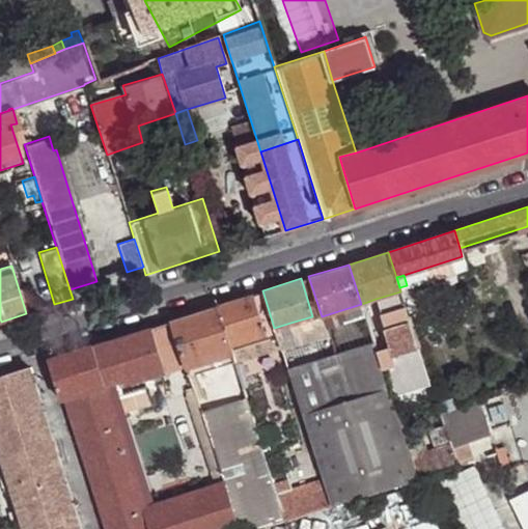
[(407,285),(399,287),(400,291),(404,300),(411,298),(407,285)]
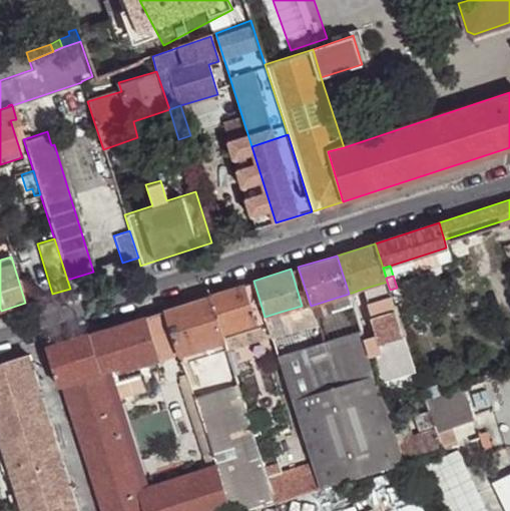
[(25,303),(37,299),(30,277),(18,280),(25,303)]
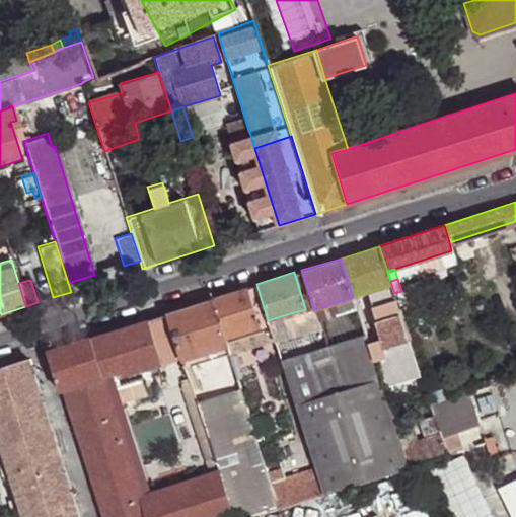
[(256,284),(211,299),(223,336),(268,320),(256,284)]
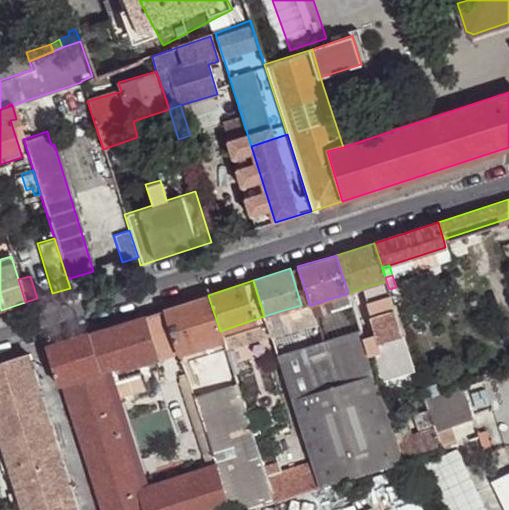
[(389,289),(386,281),(362,288),(370,316),(395,308),(389,289)]
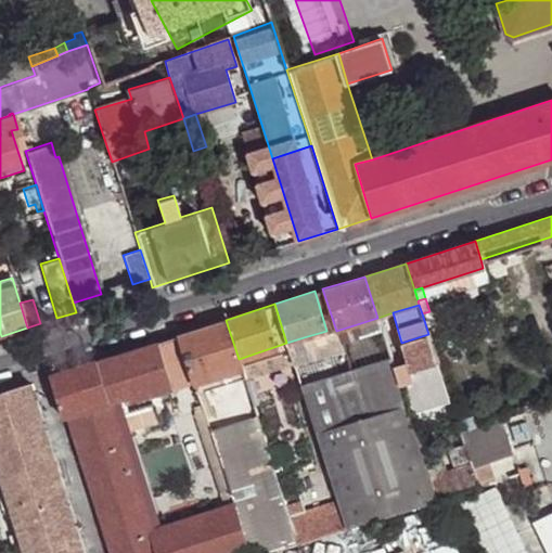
[(384,316),(377,318),(381,328),(382,332),(388,331),(384,316)]
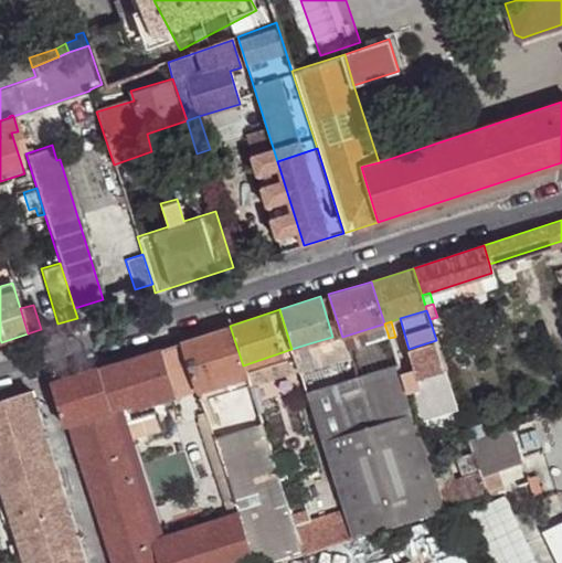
[(384,324),(342,337),(345,347),(388,333),(384,324)]
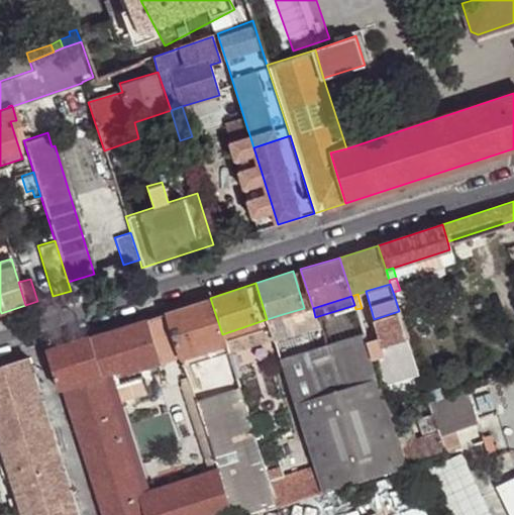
[(210,298),(166,312),(177,350),(179,356),(225,342),(222,334),(210,298)]
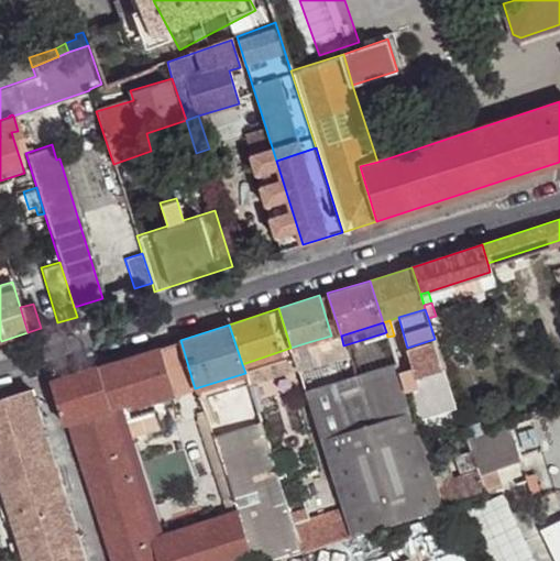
[(331,336),(308,342),(313,354),(336,348),(331,336)]
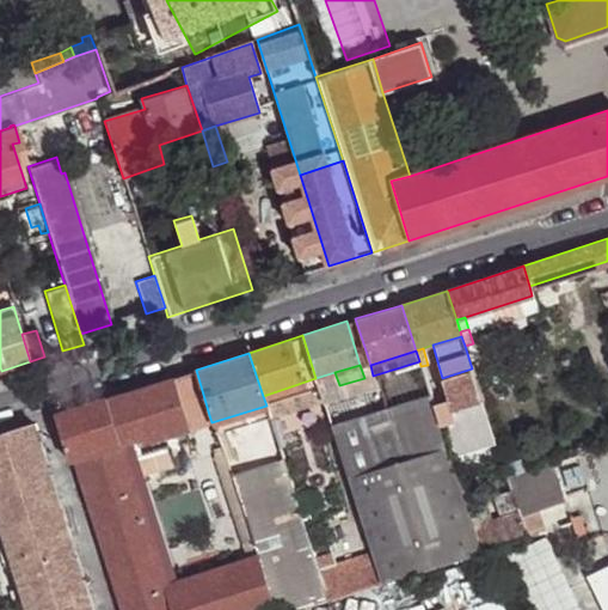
[(472,368),(442,378),(440,379),(450,409),(481,400),(472,368)]
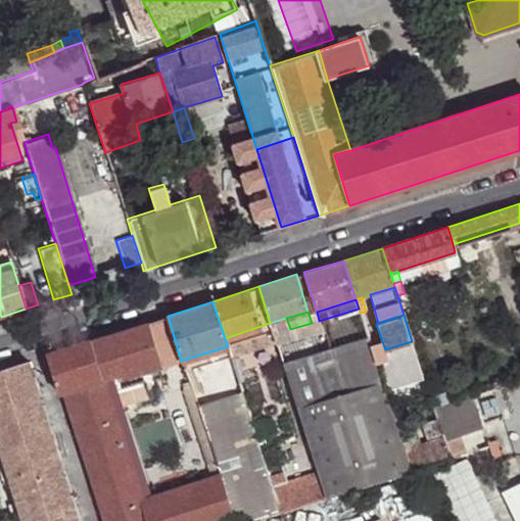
[(168,316),(47,353),(59,392),(64,390),(105,520),(148,520),(141,500),(103,378),(179,354),(168,316)]
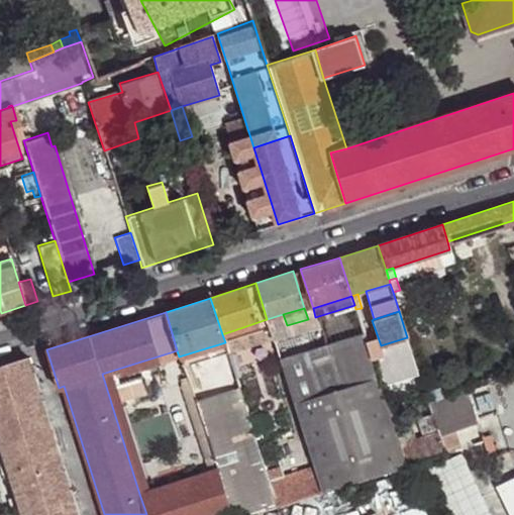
[(283,314),(267,319),(275,346),(291,341),(287,325),(283,314)]
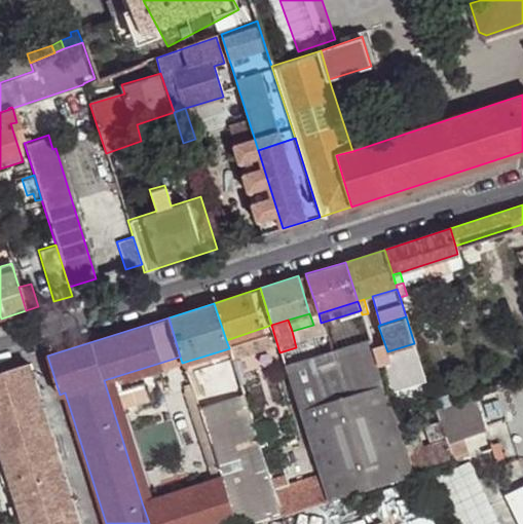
[(330,351),(370,486),(413,473),(406,451),(369,339),(330,351)]
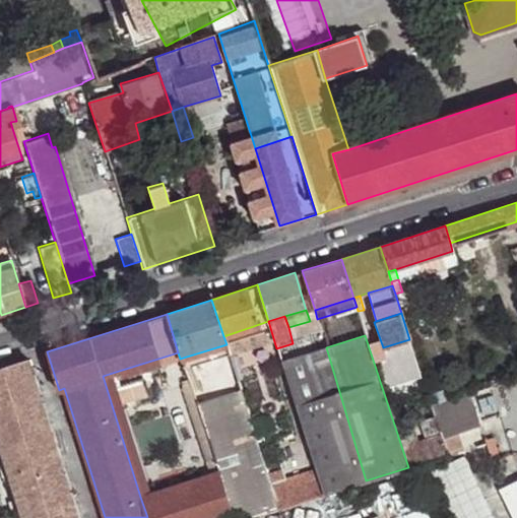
[(293,343),(276,348),(281,362),(321,349),(317,336),(293,343)]
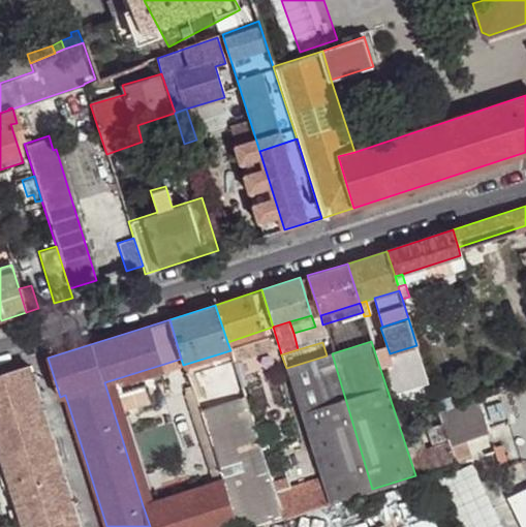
[(230,350),(183,365),(186,373),(233,359),(230,350)]
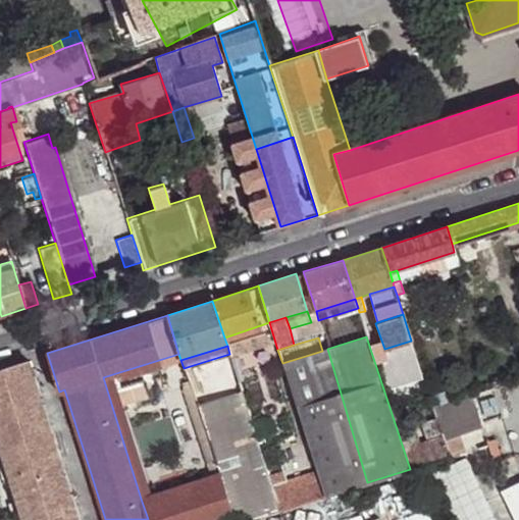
[(282,363),(315,467),(325,497),(367,482),(327,349),(322,351),(282,363)]
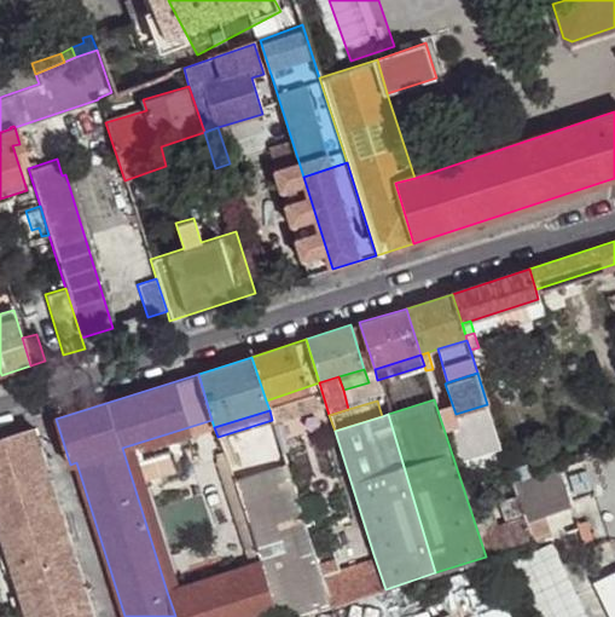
[(284,416),(272,420),(277,437),(290,434),(284,416)]
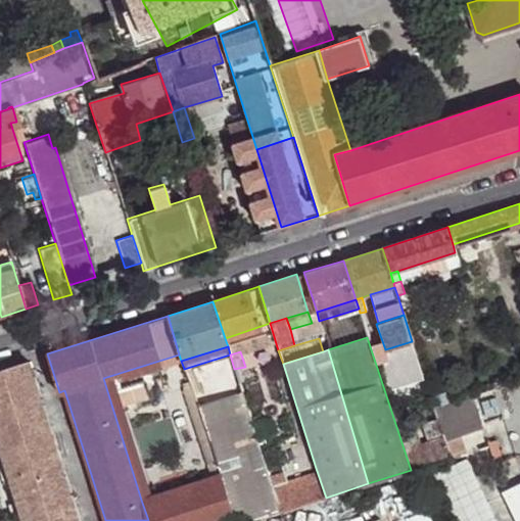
[(3,367),(0,368),(0,447),(22,520),(78,520),(28,360),(3,367)]
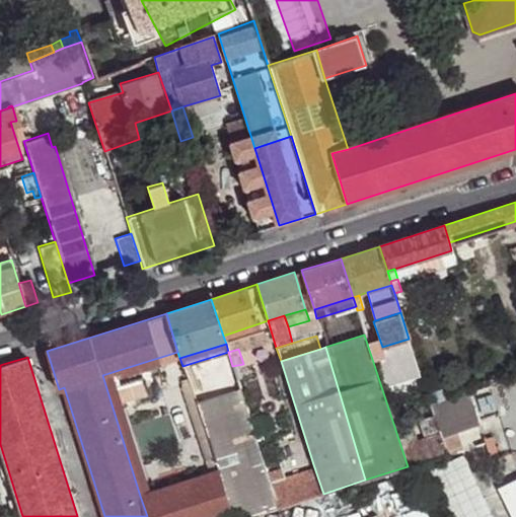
[(231,516),(246,516),(279,507),(272,486),(266,468),(240,387),(195,400),(217,471),(231,516)]
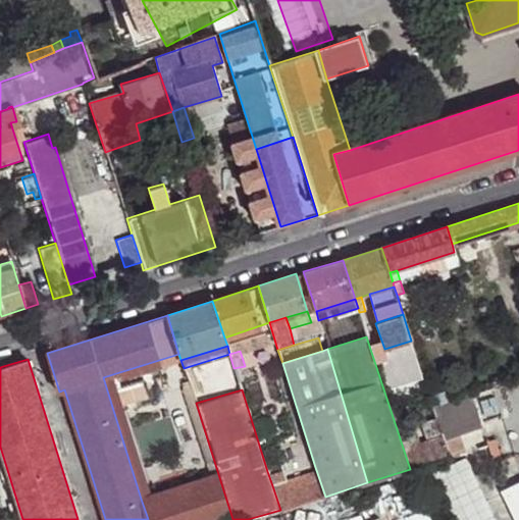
[(471,396),(432,410),(435,418),(440,432),(456,427),(478,420),(471,396)]
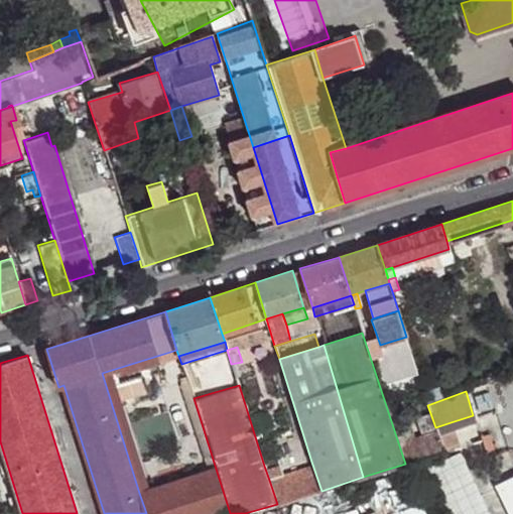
[(435,427),(430,413),(415,417),(420,434),(435,429),(435,427)]
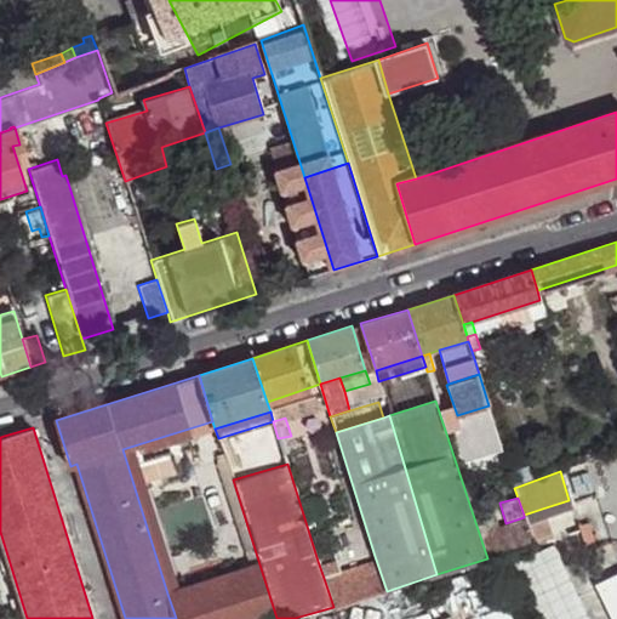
[(524,517),(532,545),(552,540),(542,509),(524,515),(524,517)]
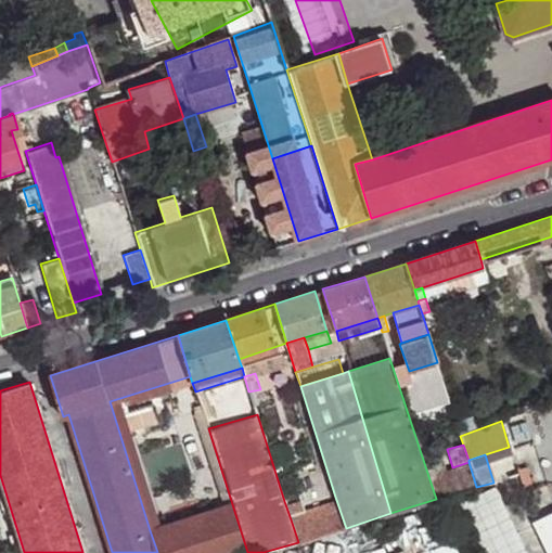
[(428,476),(436,499),(462,491),(476,487),(469,462),(452,467),(428,476)]
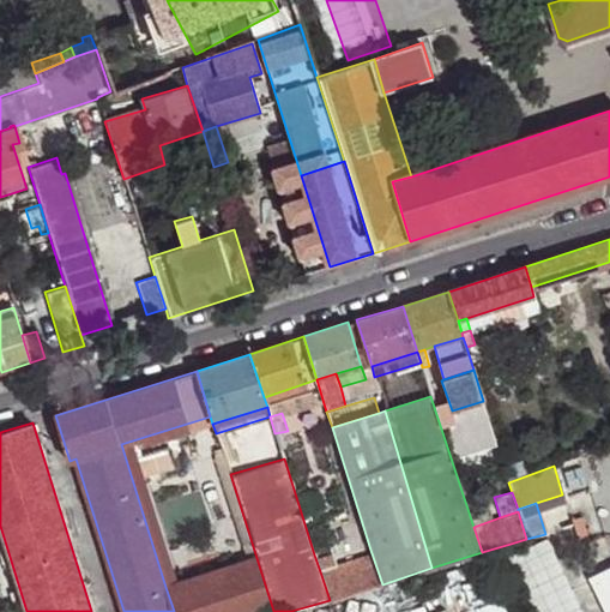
[(581,611),(547,535),(508,555),(535,611),(581,611)]
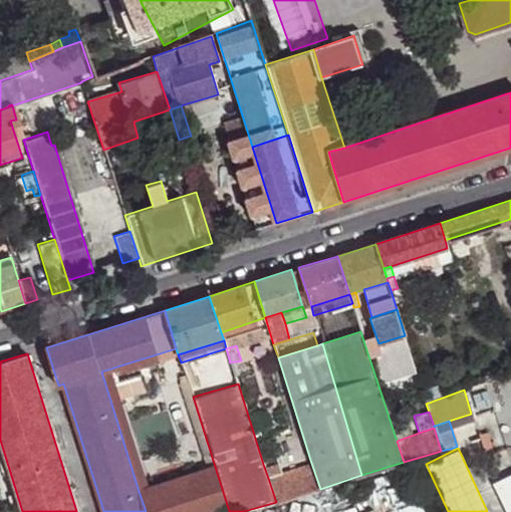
[(503,448),(489,452),(492,461),(506,456),(503,448)]
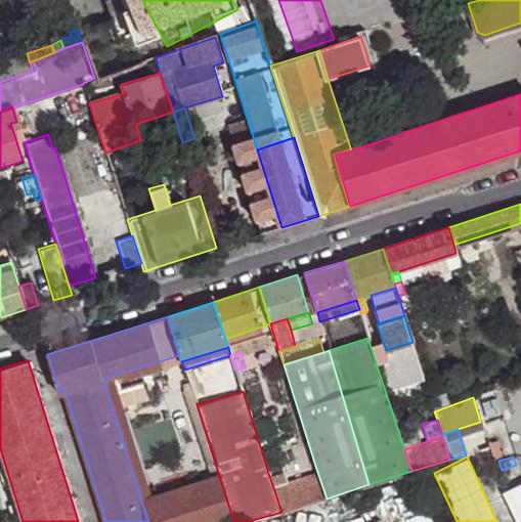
[(280,488),(274,490),(281,512),(327,498),(316,469),(285,479),(287,486),(280,488)]
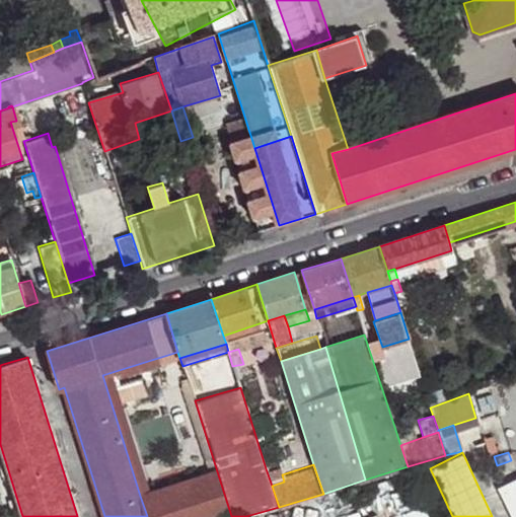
[(272,465),(266,468),(272,486),(278,484),(272,465)]
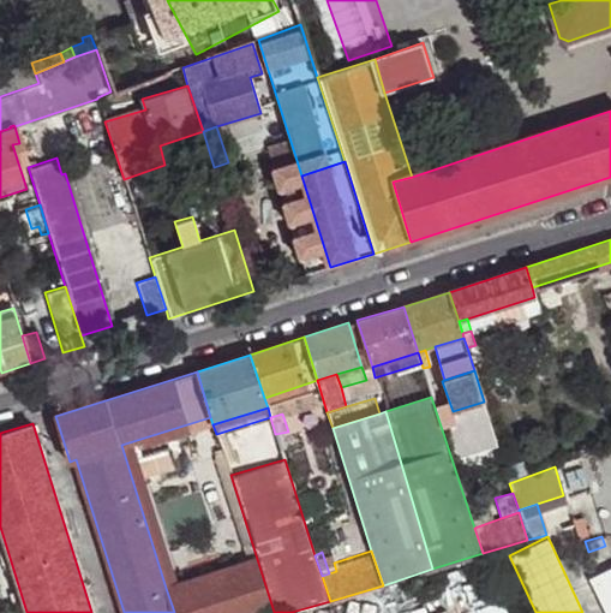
[(166,588),(174,612),(268,612),(274,612),(257,559),(166,588)]
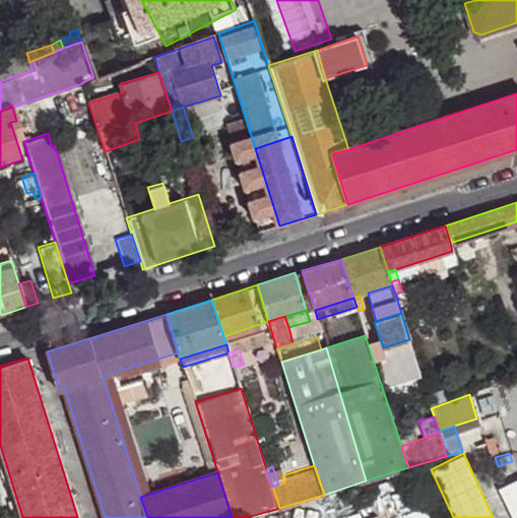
[(516,517),(516,481),(502,490),(515,517),(516,517)]
